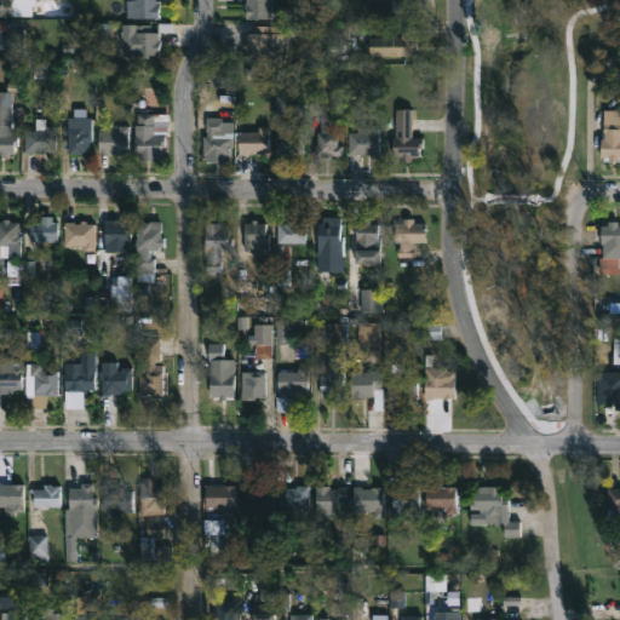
[(0,0),(34,0),(34,5),(30,5),(30,16),(0,15),(0,0)]
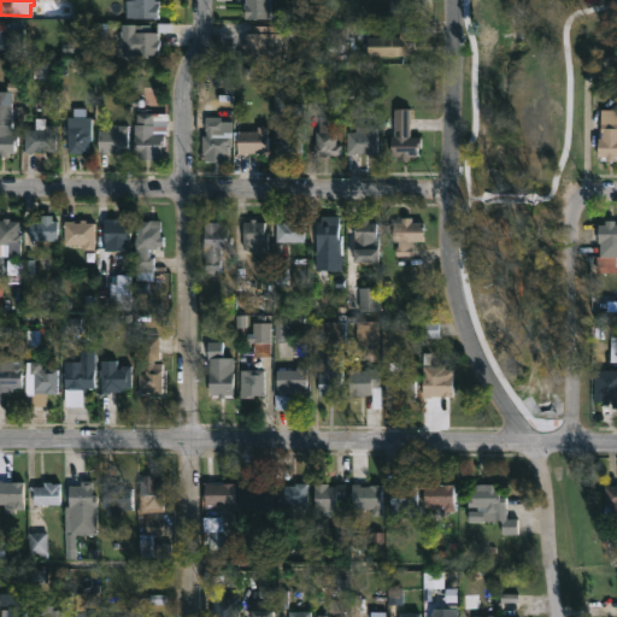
[(156,0),(156,7),(156,10),(159,10),(159,17),(125,17),(125,0),(156,0)]
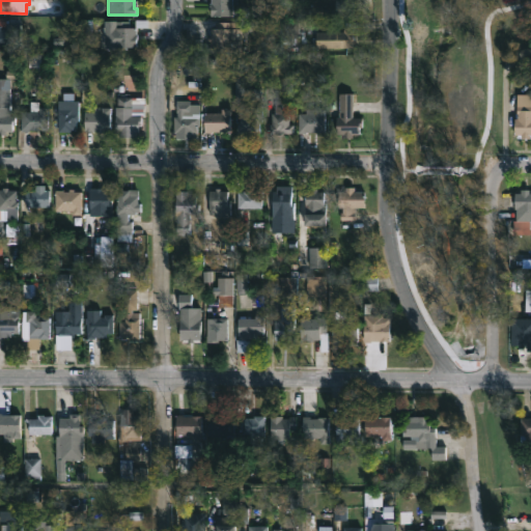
[(236,0),(236,5),(232,5),(232,17),(211,17),(211,7),(210,7),(210,0),(236,0)]
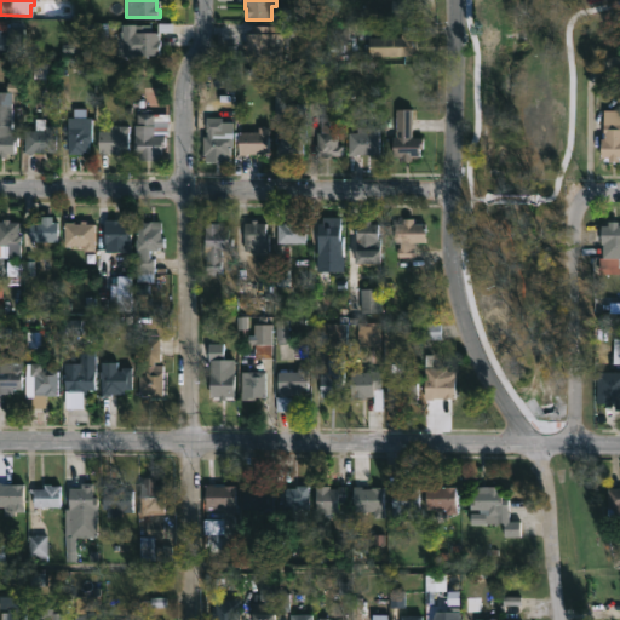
[(394,0),(394,22),(414,22),(414,0),(394,0)]
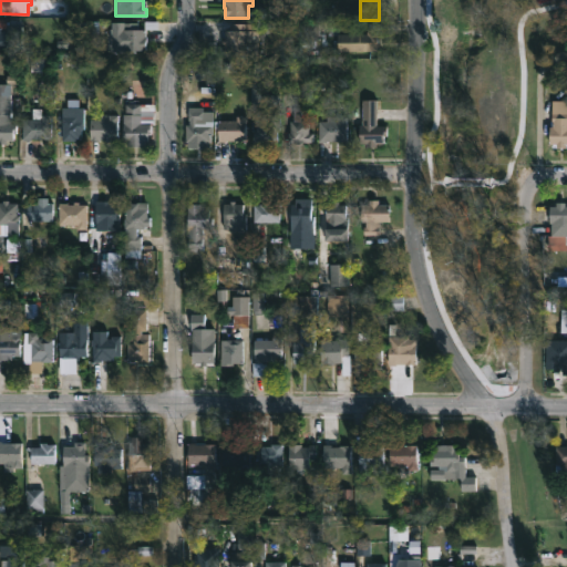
[(157,21),(157,29),(145,29),(146,41),(145,41),(145,47),(143,47),(143,50),(111,51),(111,27),(121,27),(121,21),(136,21),(136,28),(144,28),(144,20),(157,21)]
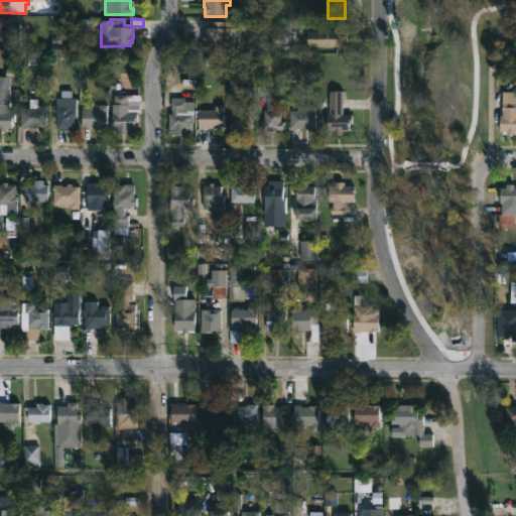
[(234,20),(234,45),(204,45),(202,33),(204,33),(204,26),(211,26),(211,20),(234,20)]
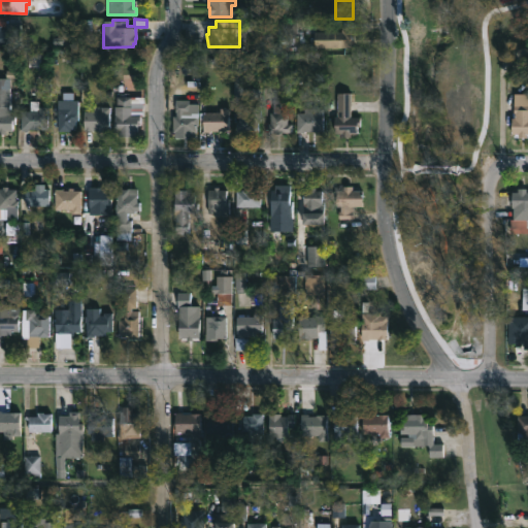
[(15,23),(15,28),(20,28),(20,44),(5,45),(5,43),(0,43),(0,28),(5,28),(5,23),(15,23)]
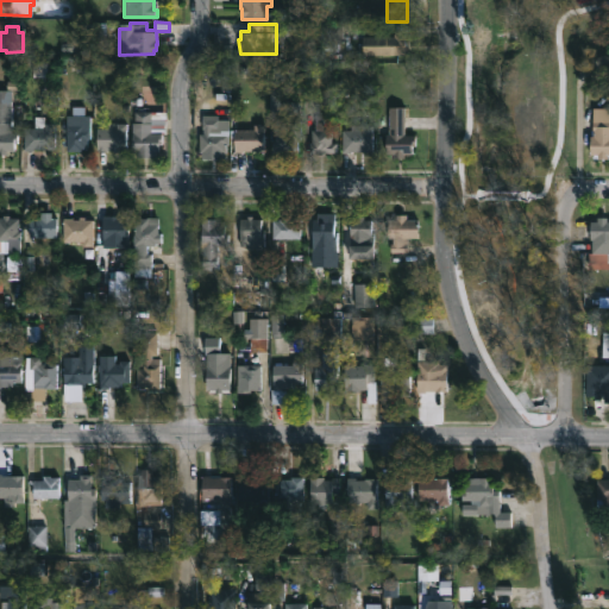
[(406,55),(362,56),(362,36),(393,35),(393,32),(405,32),(406,55)]
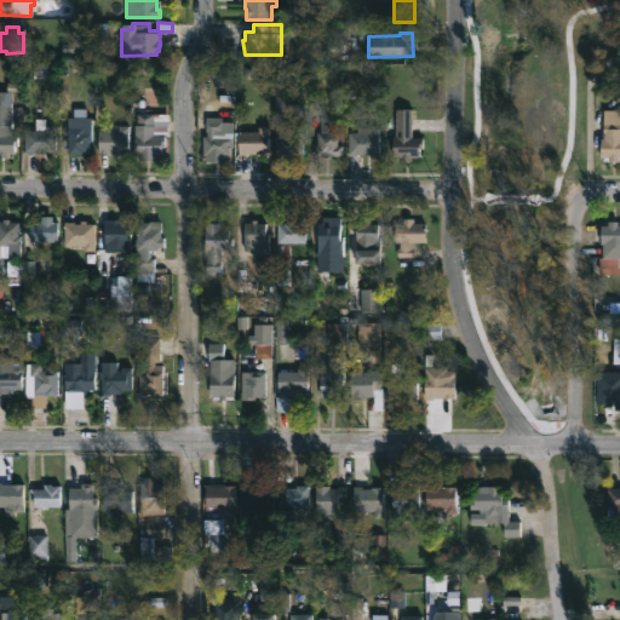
[(0,102),(11,102),(11,135),(18,135),(18,145),(13,145),(13,153),(5,153),(5,158),(0,158),(0,102)]
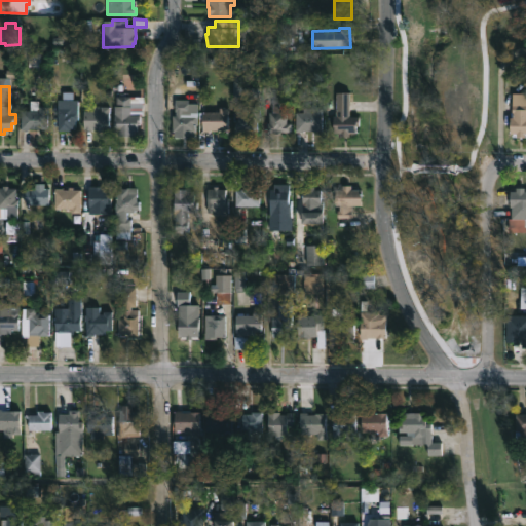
[(72,91),(72,99),(77,99),(76,126),(71,127),(71,129),(57,129),(57,99),(62,99),(62,91),(72,91)]
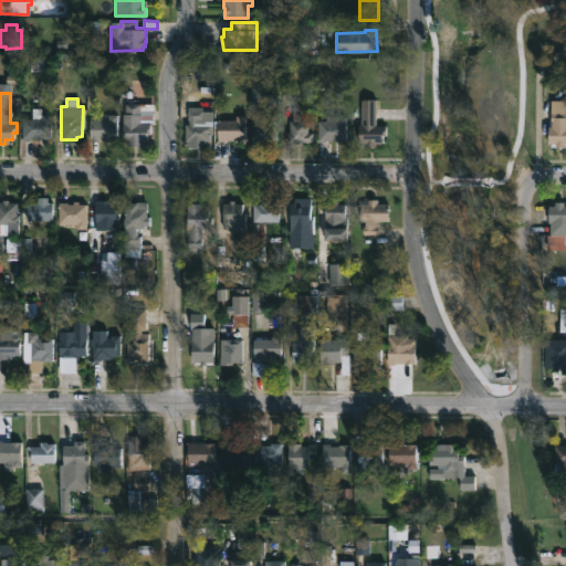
[(386,124),(386,135),(383,135),(383,142),(375,142),(375,146),(365,146),(365,142),(357,142),(357,124),(360,124),(362,98),(376,98),(376,124),(386,124)]
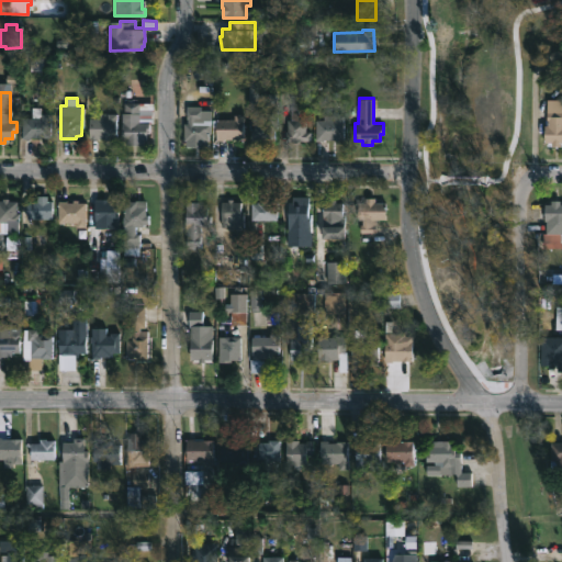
[(561,142),(560,142),(560,145),(552,145),(552,142),(544,142),(546,125),(547,125),(548,99),(561,99),(561,142)]
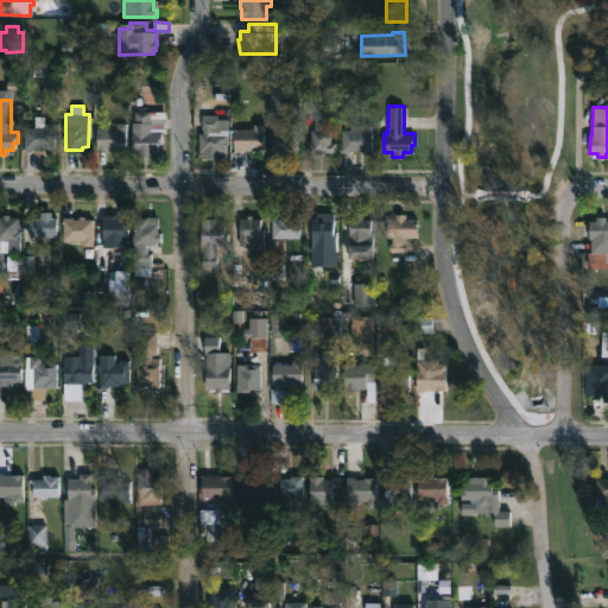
[(159,144),(159,151),(153,151),(153,156),(134,156),(134,150),(131,150),(132,111),(164,111),(164,132),(160,132),(160,144),(159,144)]
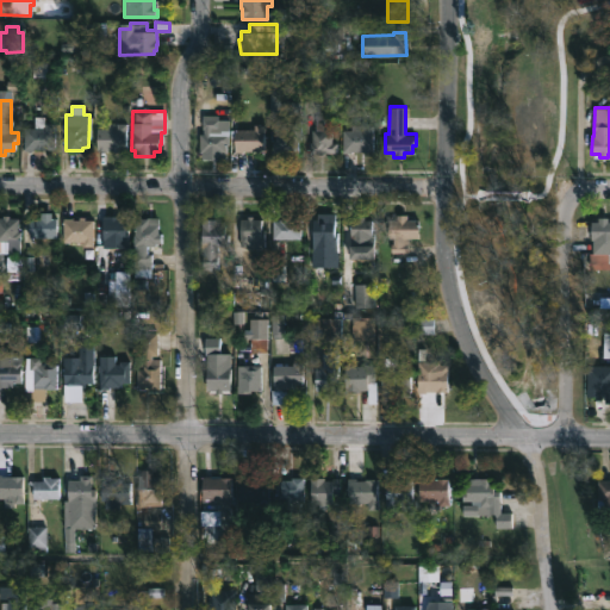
[(228,116),(228,143),(225,143),(225,156),(207,156),(207,151),(198,151),(198,134),(203,134),(203,126),(200,126),(203,114),(228,116)]
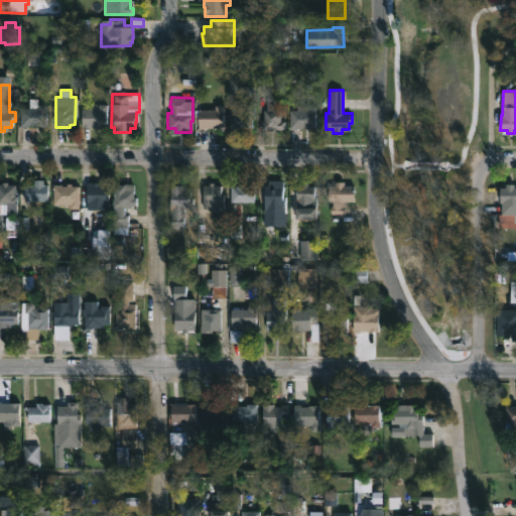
[(37,98),(37,104),(45,104),(46,126),(21,127),(20,108),(29,108),(29,98),(37,98)]
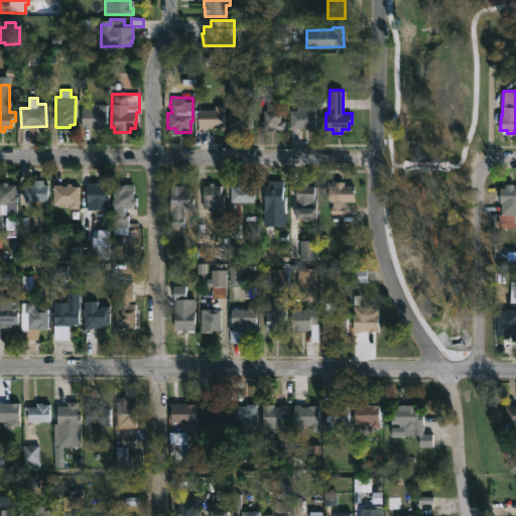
[(255,98),(254,118),(252,118),(252,129),(233,128),(233,125),(232,125),(232,109),(244,109),(244,98),(255,98)]
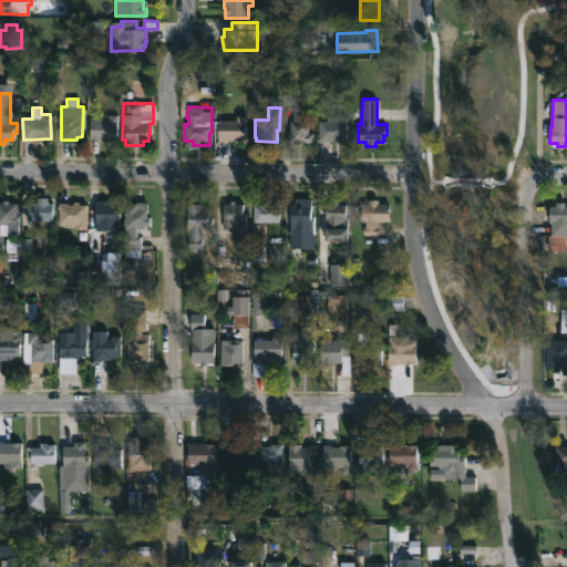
[(308,120),(307,132),(312,132),(311,141),(288,140),(289,120),(292,120),(294,109),(300,109),(299,120),(308,120)]
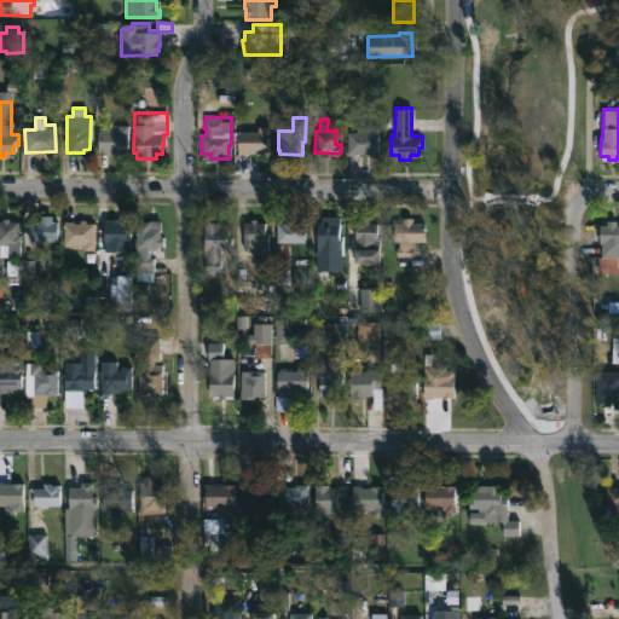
[(105,154),(98,154),(98,129),(110,129),(110,125),(128,125),(128,151),(105,151),(105,154)]
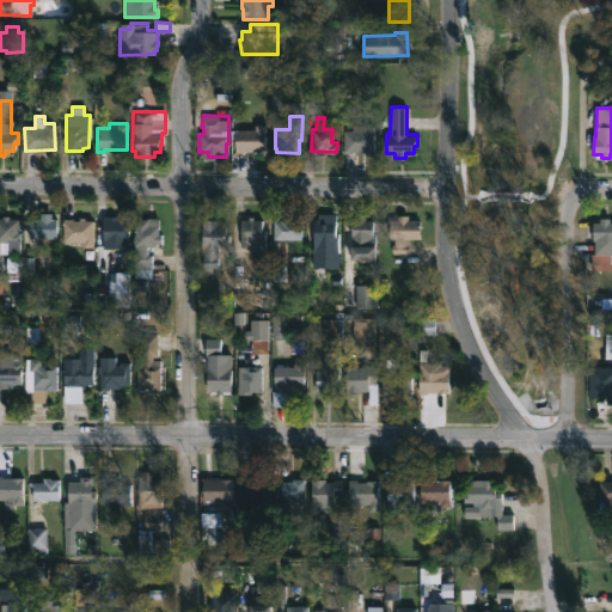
[(265,126),(264,152),(236,153),(236,139),(231,139),(231,129),(255,129),(255,124),(265,126)]
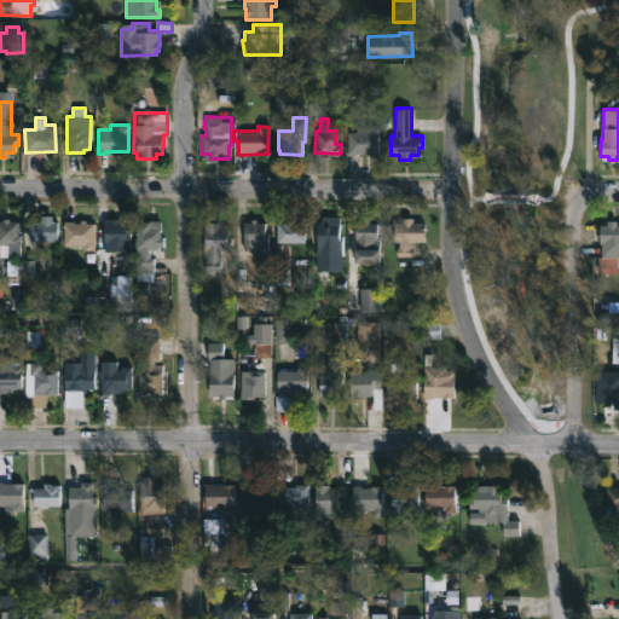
[(377,126),(377,152),(357,152),(357,155),(347,155),(347,131),(356,131),(356,126),(377,126)]
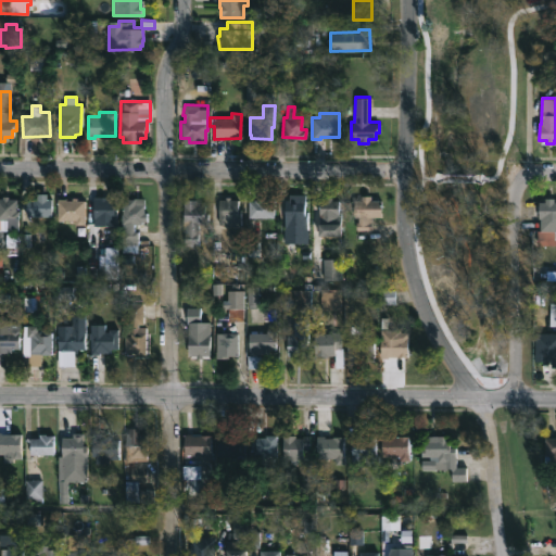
[(305,193),(304,211),(307,211),(306,243),(285,243),(286,199),(289,199),(289,193),(305,193)]
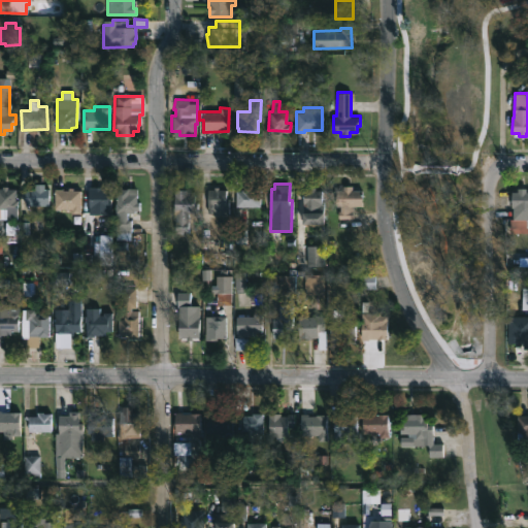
[(7,186),(6,189),(14,189),(14,199),(17,200),(15,209),(0,209),(0,188),(2,189),(2,186),(7,186)]
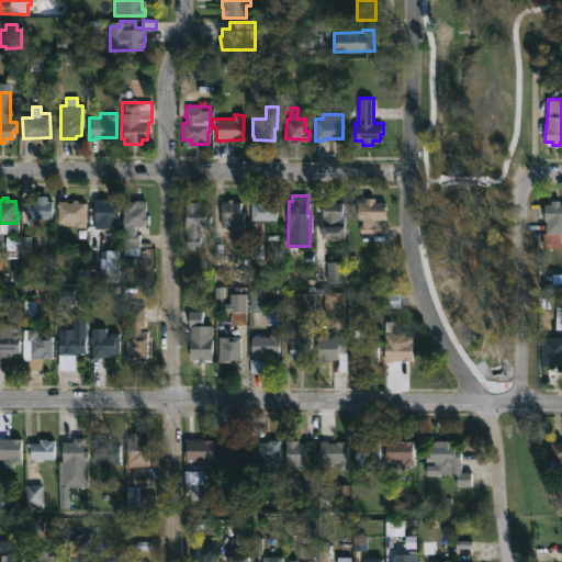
[(115,198),(115,211),(117,211),(117,227),(102,227),(102,223),(94,223),(94,198),(115,198)]
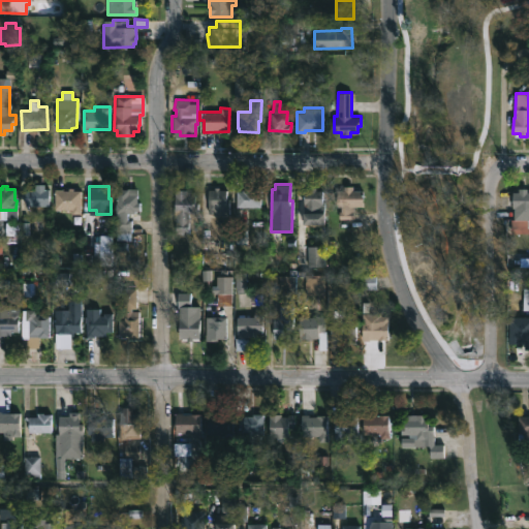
[(352,186),(352,190),(364,190),(364,207),(353,207),(353,219),(339,219),(340,207),(337,207),(337,192),(344,191),(344,186),(352,186)]
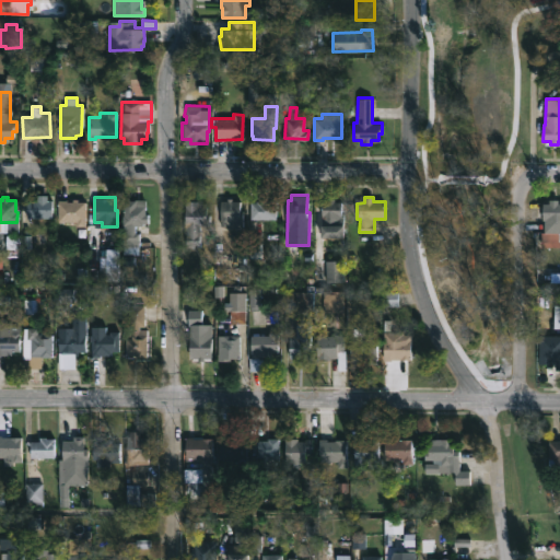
[(334,198),(334,201),(340,201),(340,216),(343,216),(342,236),(319,236),(322,200),(328,201),(328,198),(334,198)]
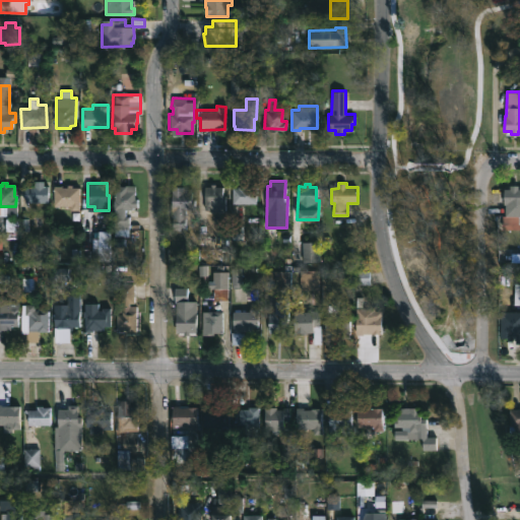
[(40,185),(48,185),(48,201),(46,201),(46,202),(24,202),(24,186),(40,185)]
